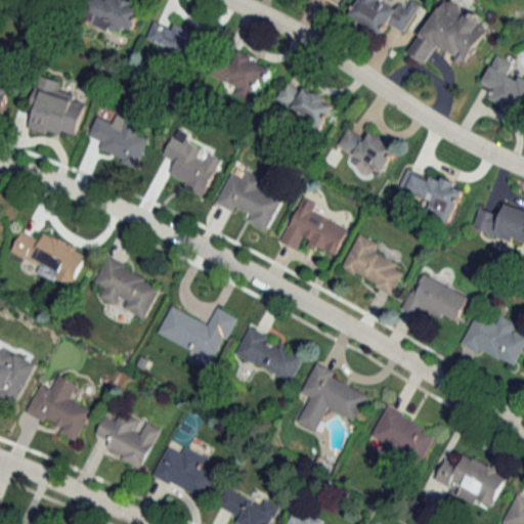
[(134,31),(142,5),(126,0),(95,0),(88,22),(121,33),(123,27),(134,31)]
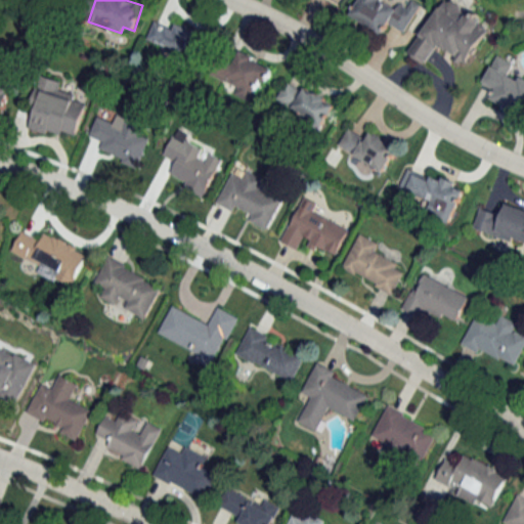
[(358,0),(350,16),(384,36),(390,26),(404,34),(421,5),(412,0),(406,10),(387,0),(358,0)]
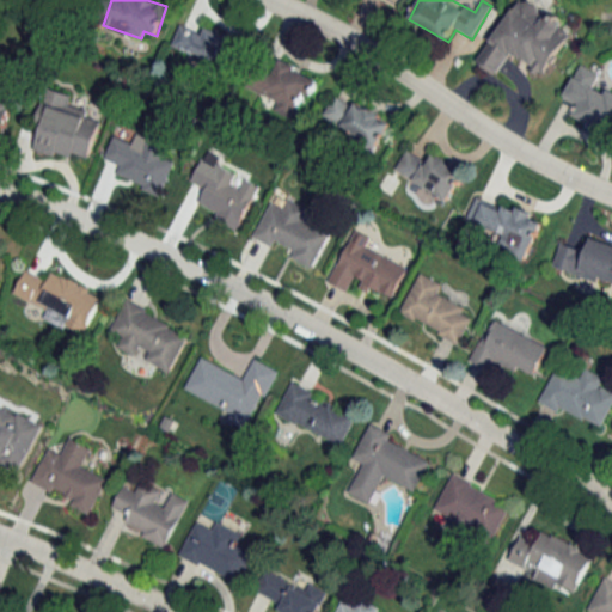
[(544,74),(573,30),(526,0),(516,0),(477,62),(499,75),(512,54),(544,74)]
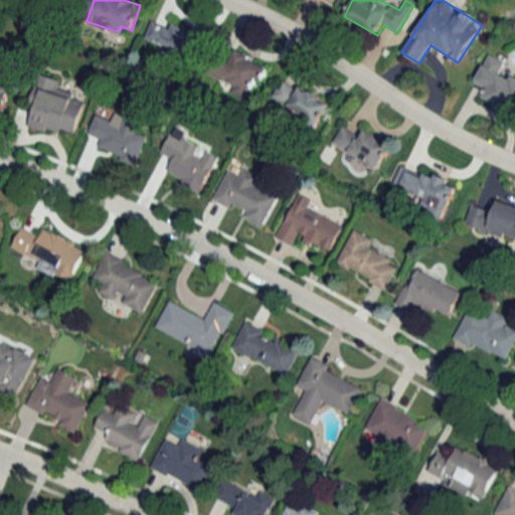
[(171,29),(153,21),(145,38),(184,55),(194,32),(173,23),(171,29)]
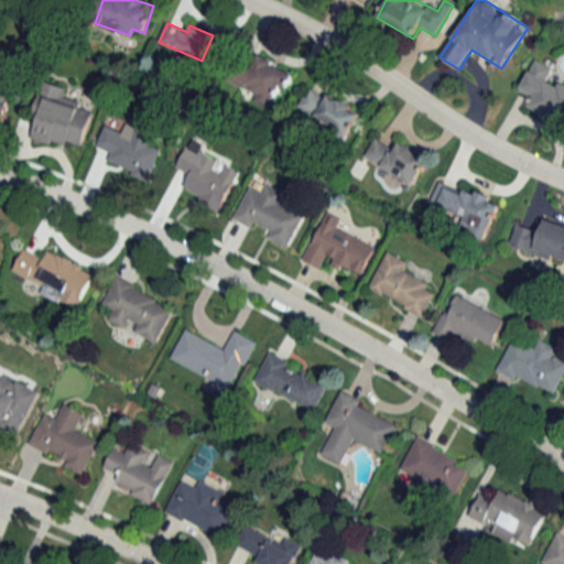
[(292,71),(243,47),(228,79),(256,93),(251,101),(272,112),(292,71)]
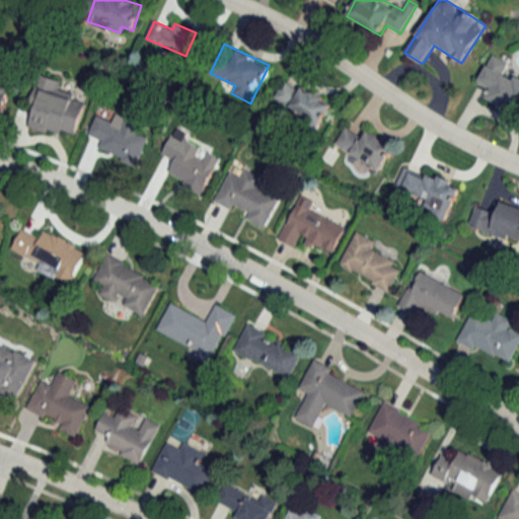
[(518,78),(507,73),(511,63),(491,54),(477,83),(489,88),(484,99),(518,116),(518,78)]
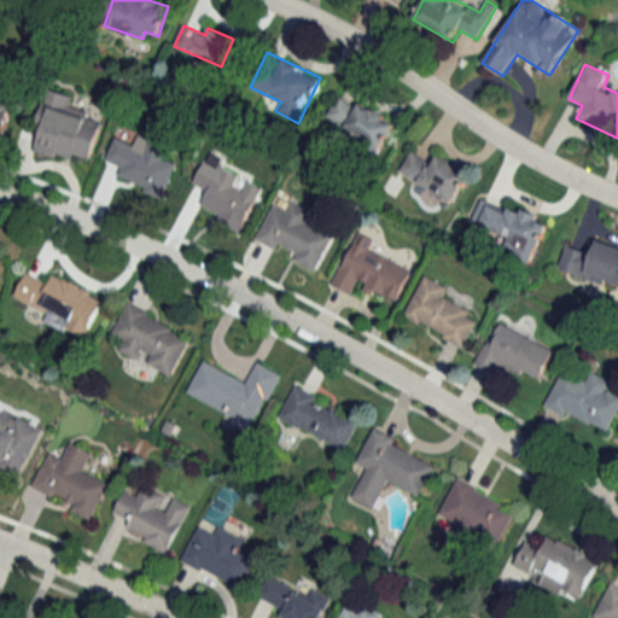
[(88,165),(103,120),(68,109),(73,97),(47,88),(38,123),(44,124),(36,149),(88,165)]
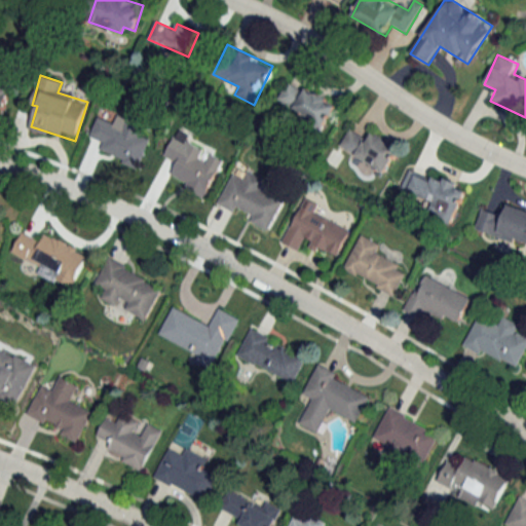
[(276,101),(324,126),(336,106),(289,80),(276,101)]
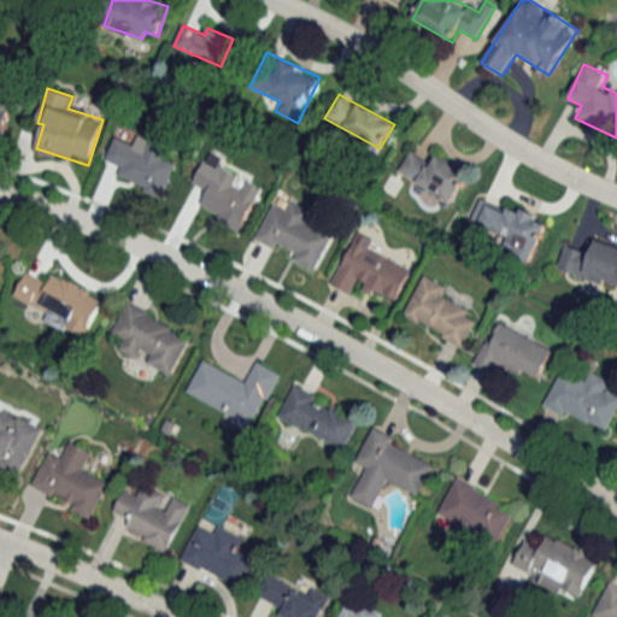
[(0,133),(5,134),(13,100),(0,95),(0,133)]
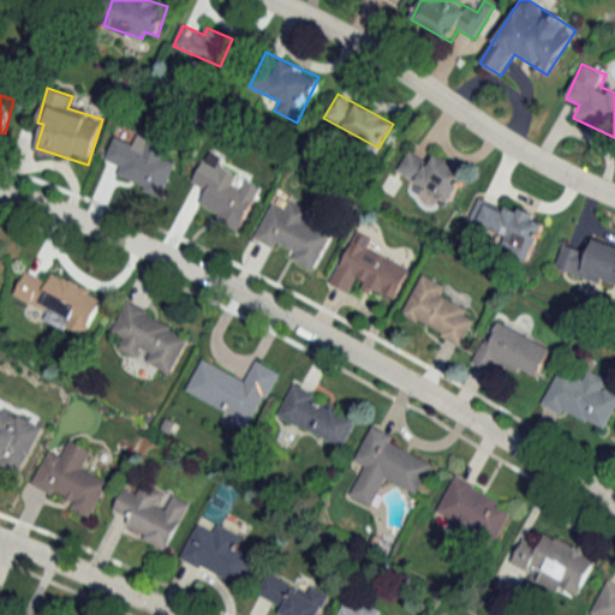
[(106,162),(123,167),(118,181),(163,197),(175,161),(165,157),(168,144),(138,135),(135,145),(114,138),(106,162)]
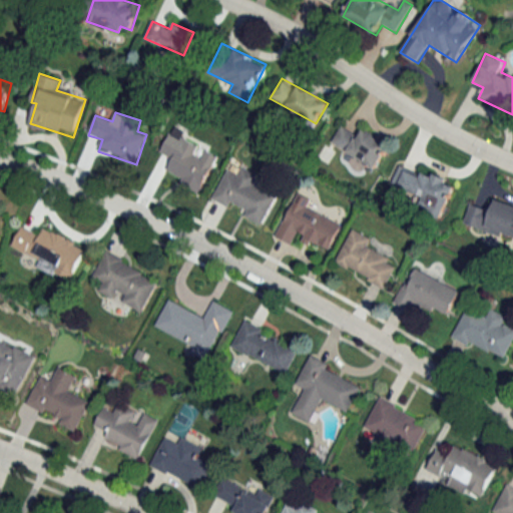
[(332,142),(375,169),(390,145),(364,130),(359,137),(341,126),(332,142)]
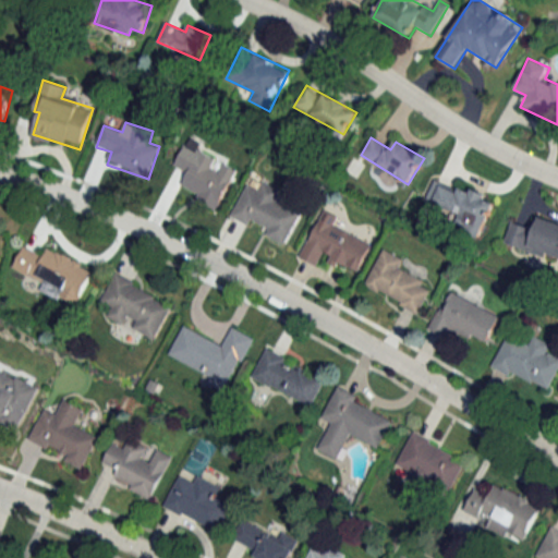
[(218,207),(238,171),(225,164),(219,172),(210,168),(215,160),(185,145),(174,166),(187,173),(180,187),(218,207)]
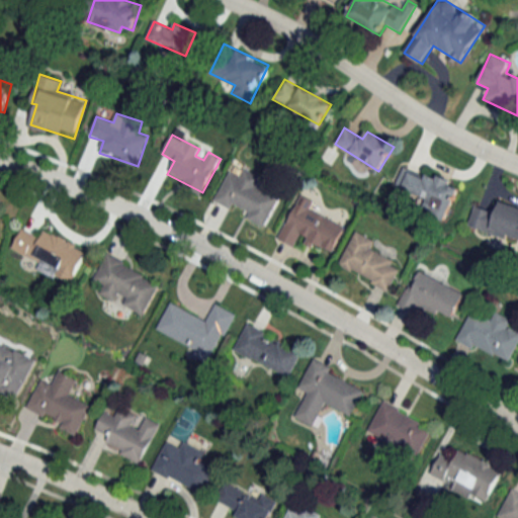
[(266,228),(278,197),(257,188),(262,176),(232,164),(217,200),(247,213),(245,220),(266,228)]
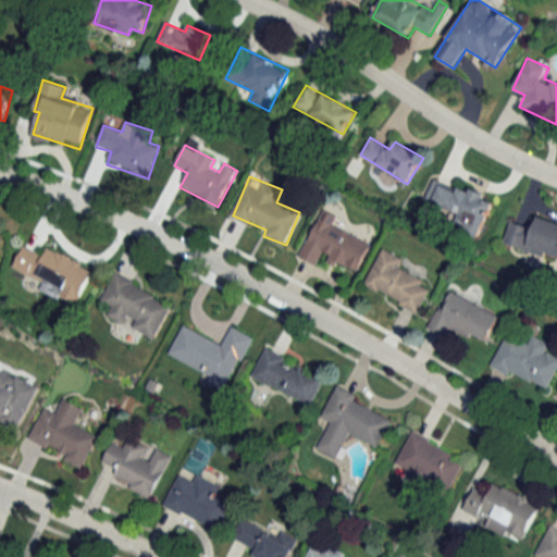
[(480,234),(494,201),(435,176),(424,201),(458,215),(455,223),(480,234)]
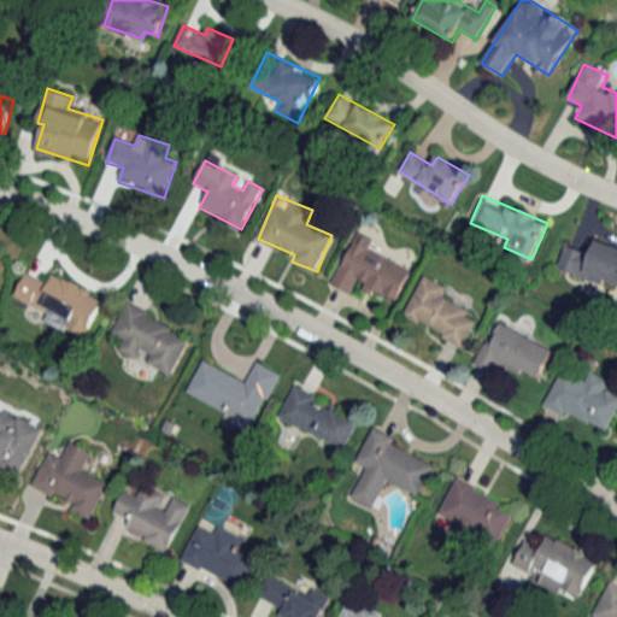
[(411,270),(371,251),(376,240),(357,231),(331,286),(352,295),(357,283),(397,303),(411,270)]
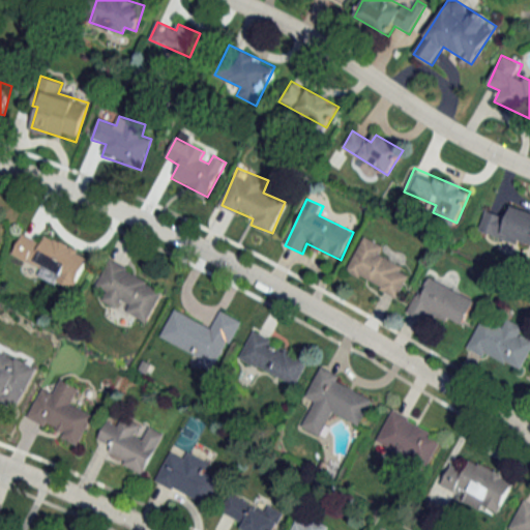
[(529,211),(512,205),(508,217),(486,209),(478,230),(529,247),(529,211)]
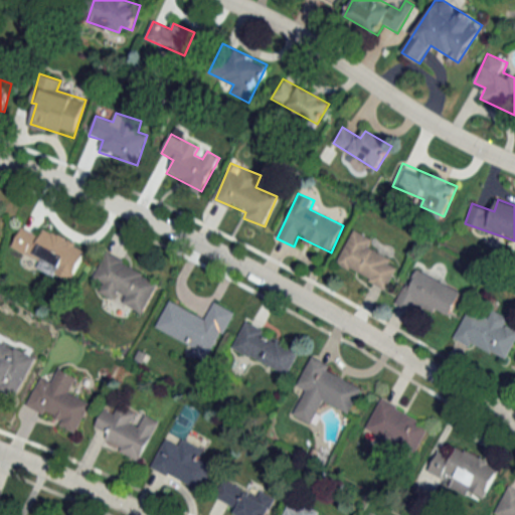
[(19,262),(71,283),(86,247),(23,222),(13,248),(23,252),(19,262)]
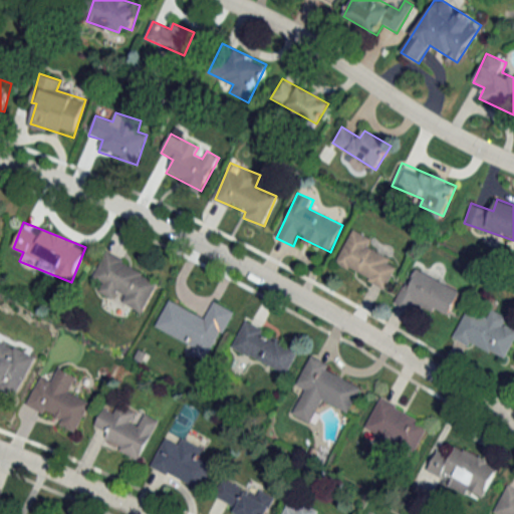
[(335,266),(388,288),(397,268),(389,265),(392,259),(367,248),(372,238),(351,229),(335,266)]
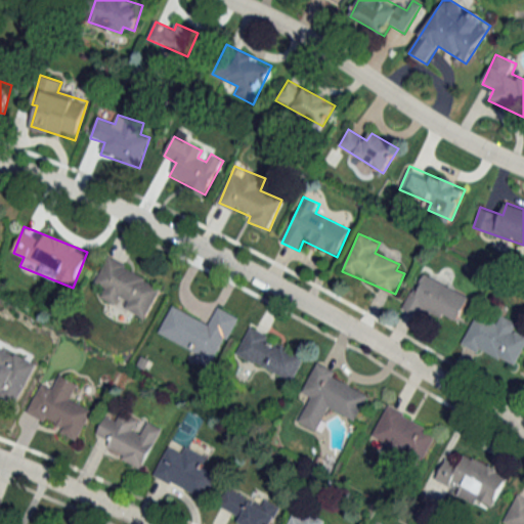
[(145,319),(163,286),(107,258),(95,284),(105,289),(100,298),(121,308),(121,307),(145,319)]
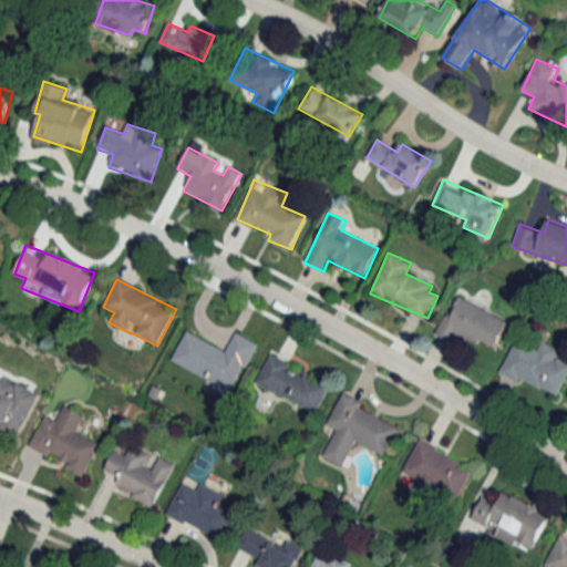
[(508,320),(455,296),(436,336),(452,342),(456,333),(494,351),(508,320)]
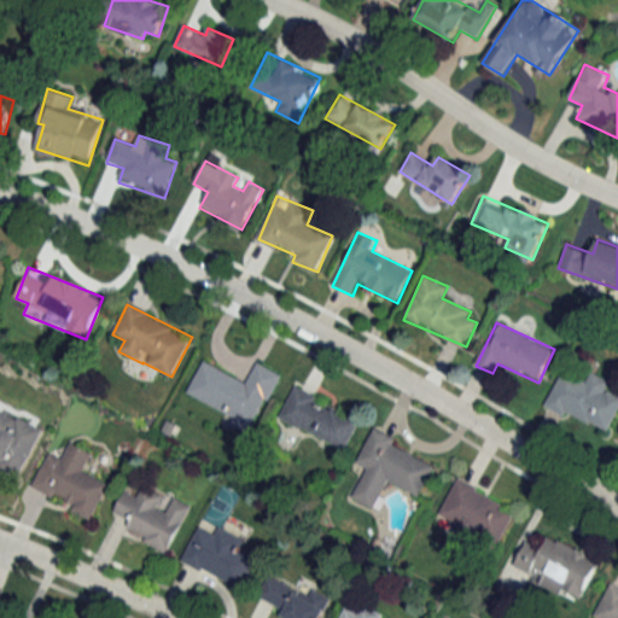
[(280,373),(257,362),(248,382),(202,360),(185,397),(255,430),(280,373)]
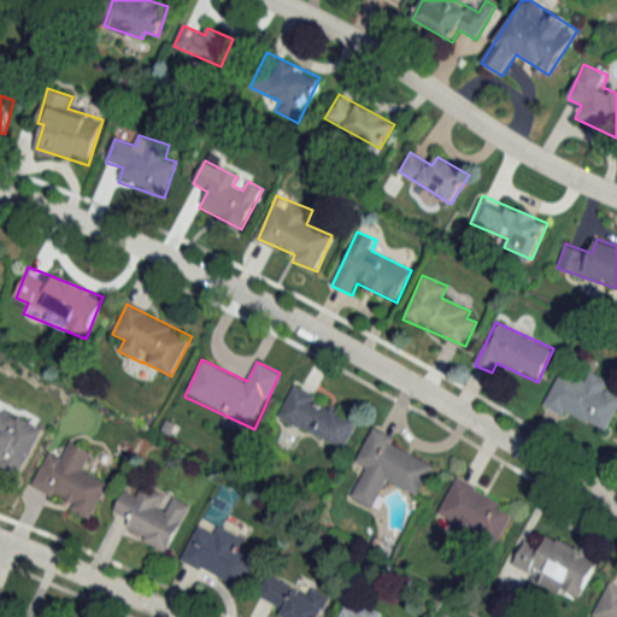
[(544,406),(607,434),(616,410),(616,395),(606,392),(611,380),(591,371),(586,382),(559,370),(544,406)]
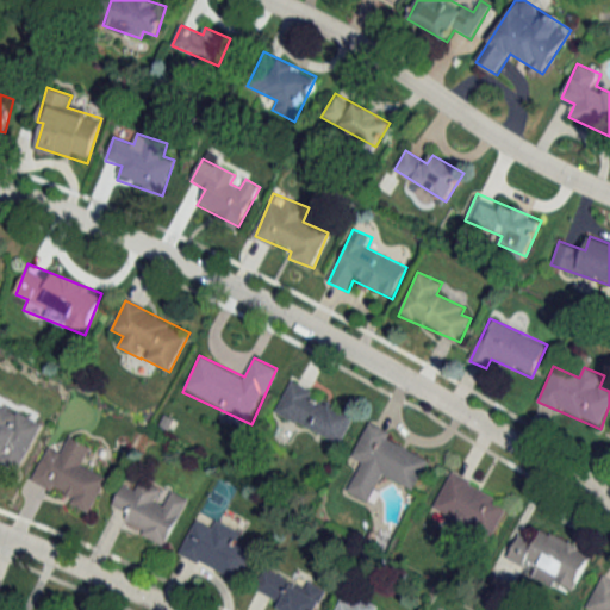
[(342,444),(356,414),(291,381),(275,412),(342,444)]
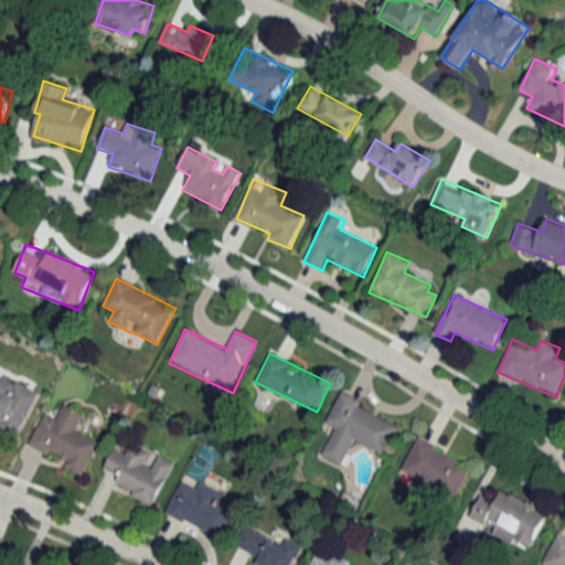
[(0,426),(20,435),(40,392),(0,374),(0,426)]
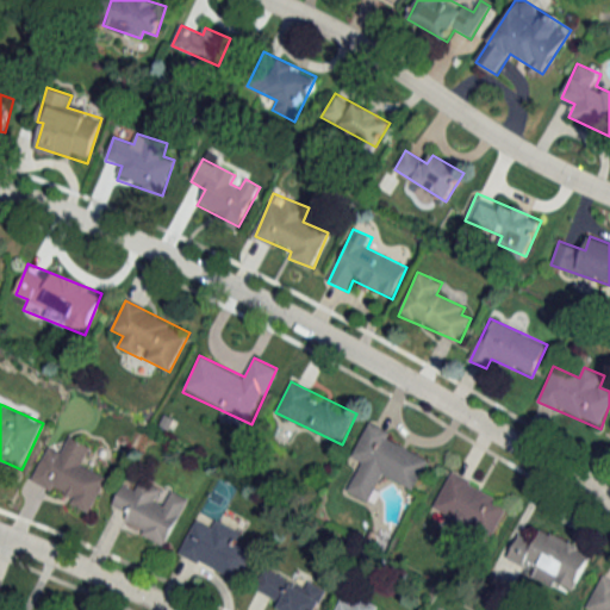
[(348,493),(371,503),(383,475),(416,491),(429,459),(387,440),(391,433),(368,422),(353,458),(362,461),(348,493)]
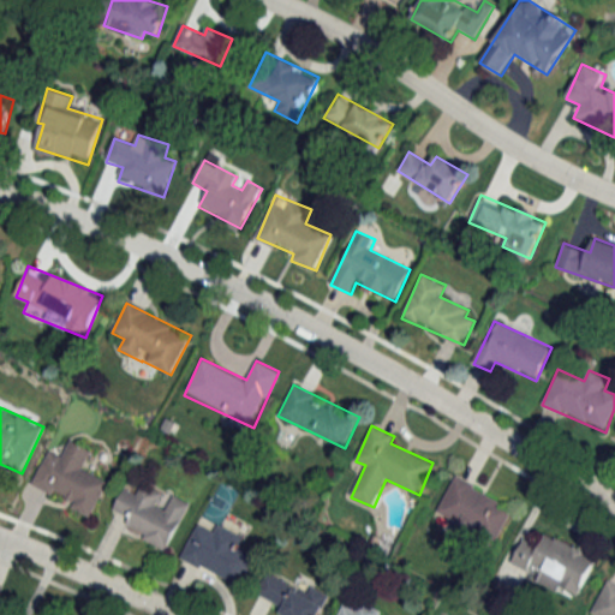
[(31,488),(94,514),(108,481),(83,470),(93,451),(70,440),(63,457),(47,451),(31,488)]
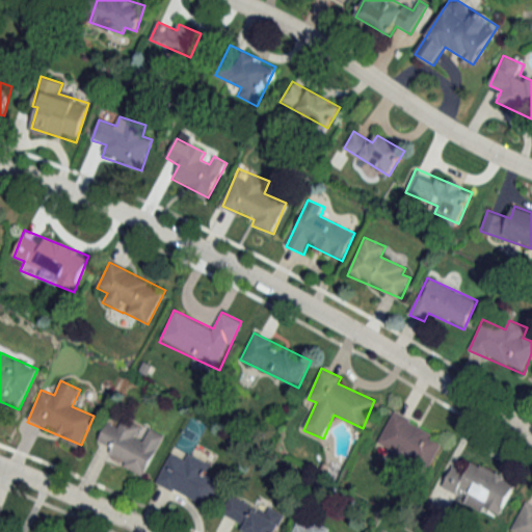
[(429,471),(445,439),(393,413),(377,445),(429,471)]
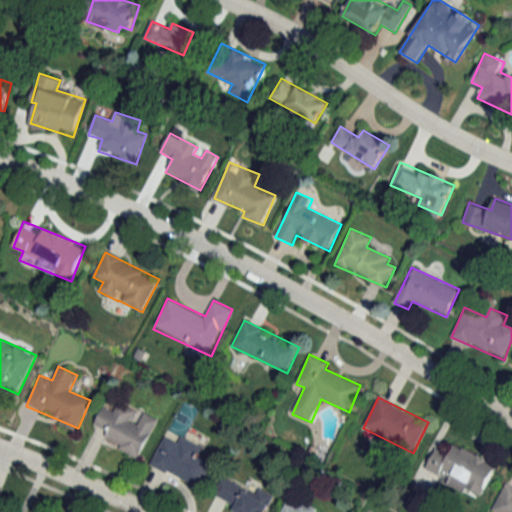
[(104,406),(92,431),(141,454),(158,419),(141,411),(141,410),(120,400),(115,411),(104,406)]
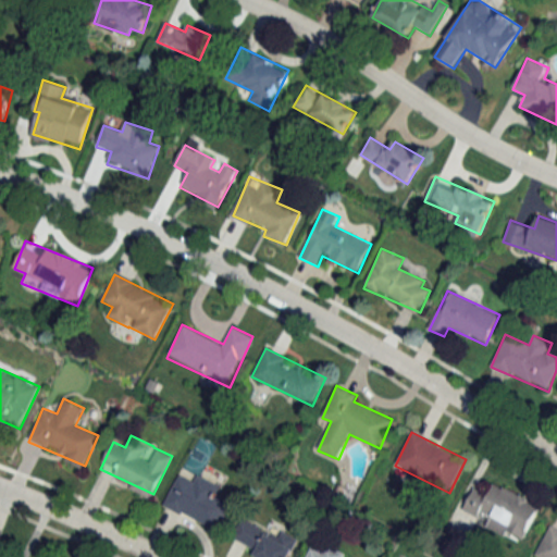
[(163,506),(220,532),(234,502),(221,496),(224,491),(181,470),(163,506)]
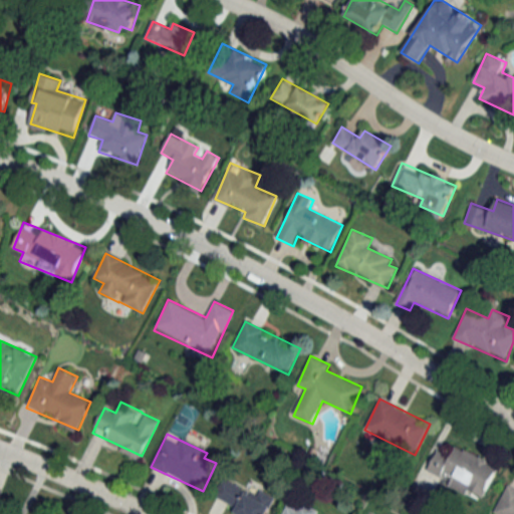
[(428,471),(450,481),(448,484),(483,500),(499,466),(455,446),(450,455),(438,449),(428,471)]
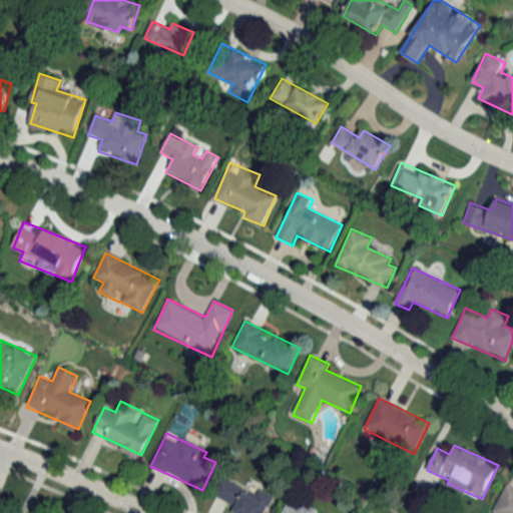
[(240,512),(268,512),(276,496),(259,489),(255,494),(222,479),(213,500),(240,512)]
